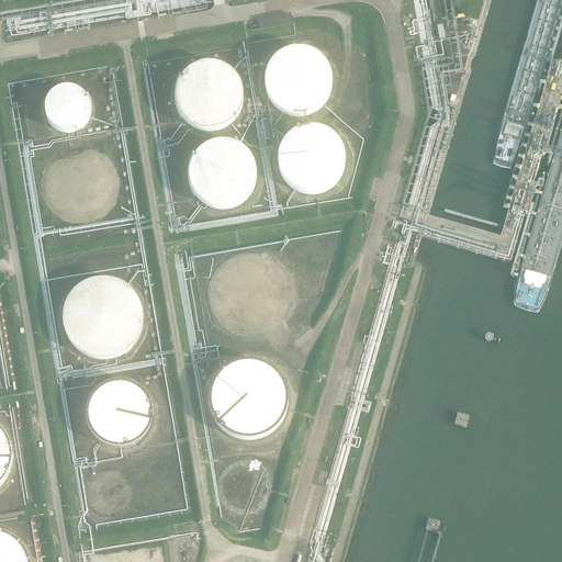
[(459,0),(457,7),(476,13),(481,0),(459,0)]
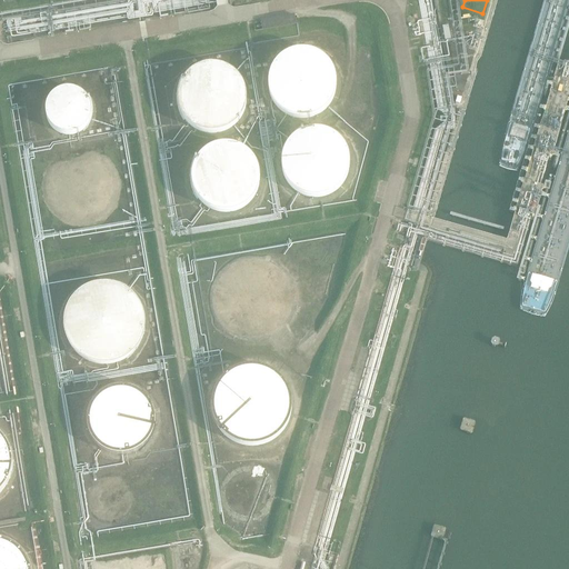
[(260,21),(262,32),(296,27),(293,16),(260,21)]
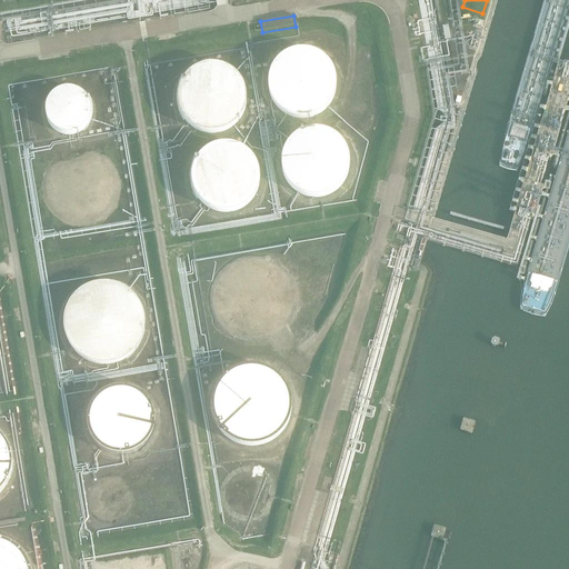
[(265,90),(271,102),(281,112),(295,117),(309,116),(322,110),(331,99),(336,86),(336,72),(329,59),(319,50),(306,46),(291,46),(278,52),(269,62),(265,76),(265,90)]
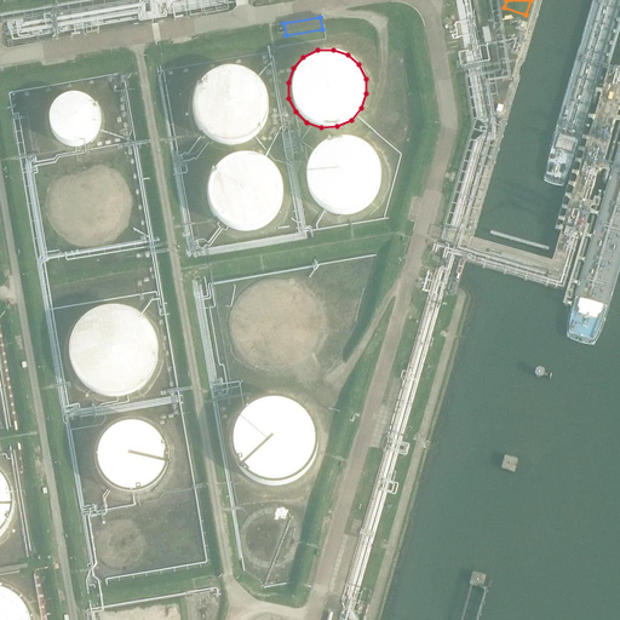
[(193,114),(199,127),(211,138),(225,143),(240,142),(254,136),(264,124),(270,109),(269,95),(262,80),(251,70),(236,65),(220,65),(207,73),(196,84),(191,98),(193,114)]
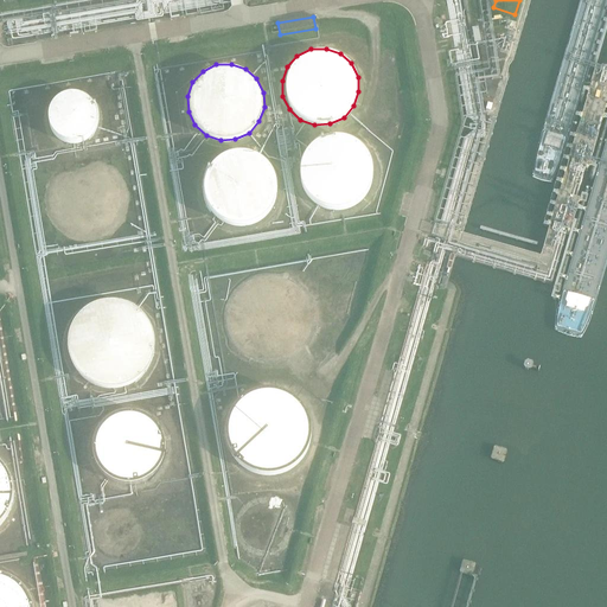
[(50,120),(53,132),(64,141),(77,142),(88,138),(96,128),(98,117),(95,108),(89,100),(78,95),(66,95),(57,101),(51,109),(50,120)]
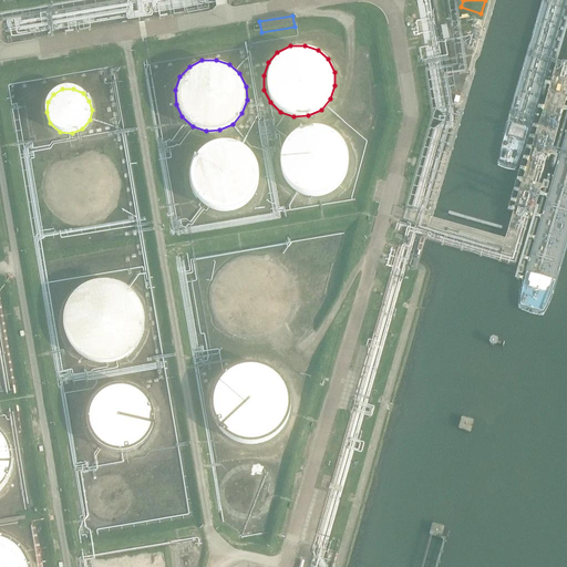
[(278,169),(284,183),(295,192),(308,196),(322,196),(334,189),(344,179),(349,166),(348,152),(342,140),(331,130),(318,125),(303,126),(291,132),(282,143),(277,156),(278,169)]
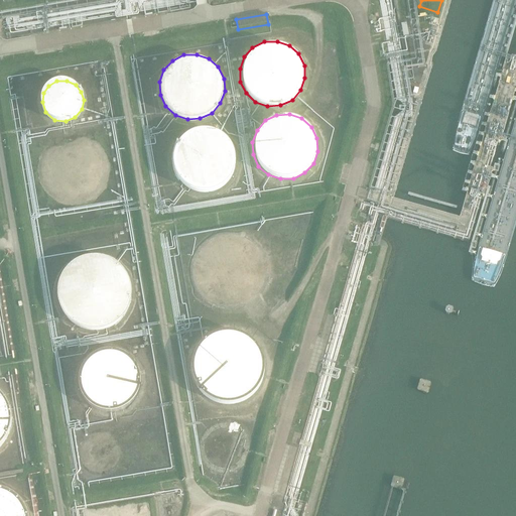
[(171,167),(177,178),(186,187),(199,191),(212,190),(223,185),(232,175),(236,163),(235,151),(230,139),(220,131),(208,126),(196,127),(183,133),(175,142),(170,154),(171,167)]
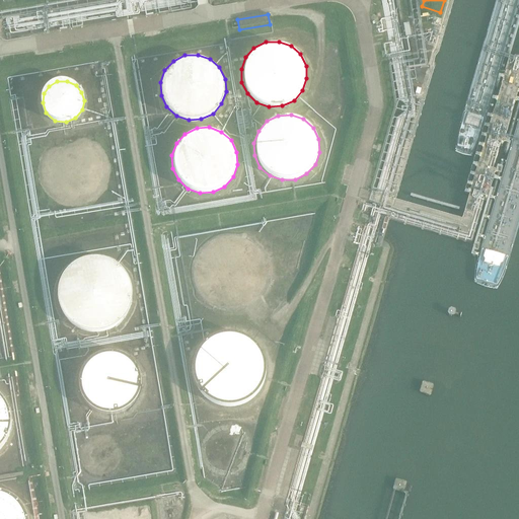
[(64,316),(78,327),(100,330),(118,324),(129,311),(134,290),(128,271),(116,258),(98,252),(80,255),(67,265),(58,280),(56,298),(64,316)]
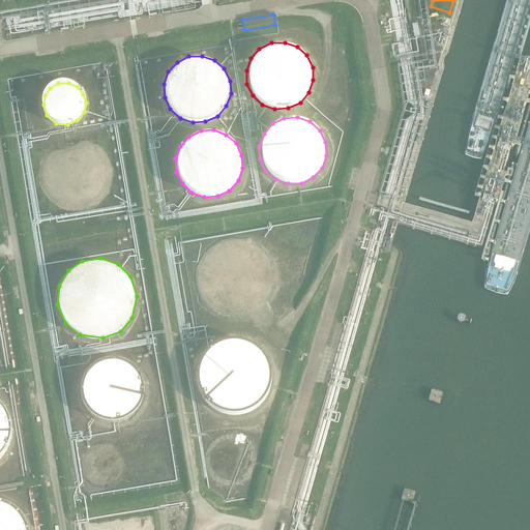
[(203,399),(217,411),(240,414),(257,408),(269,394),(274,373),(268,353),(256,341),(238,334),(219,337),(205,347),(196,362),(195,381),(203,399)]
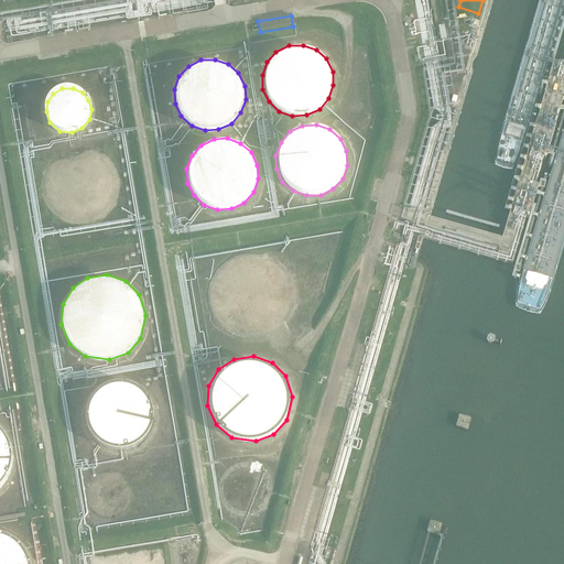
[(83,420),(89,435),(100,445),(114,449),(131,447),(142,441),(151,430),(154,415),(152,403),(148,393),(138,383),(123,379),(110,379),(99,383),(89,394),(84,405),(83,420)]
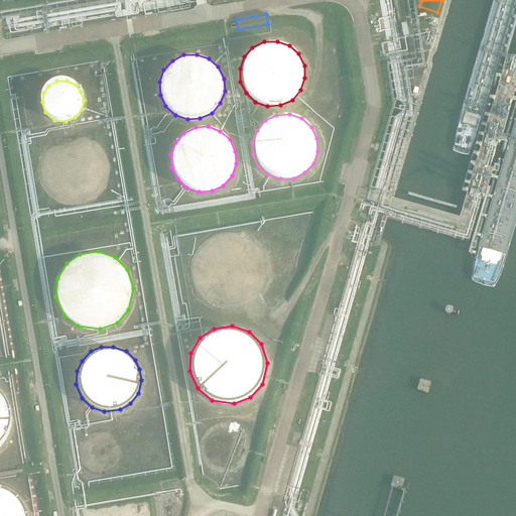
[(0,445),(9,436),(14,415),(8,396),(0,388),(0,445)]
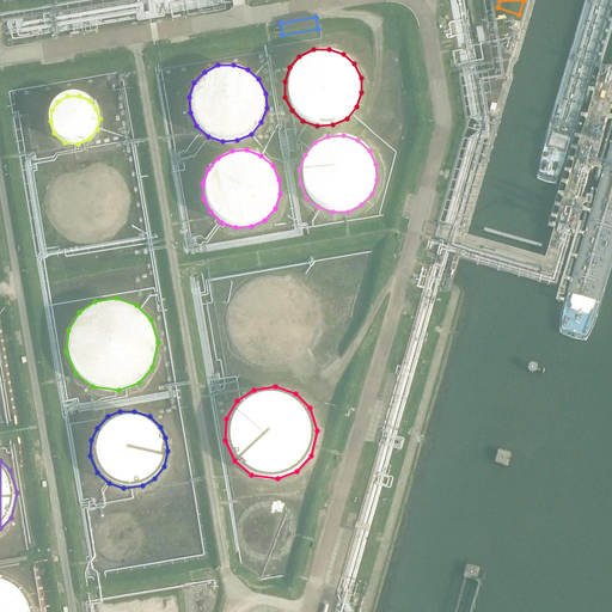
[(0,611),(32,611),(28,597),(13,583),(0,577),(0,611)]
